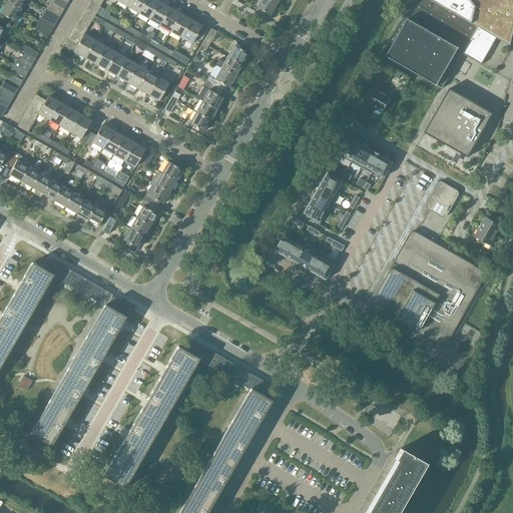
[(7,0),(6,2),(21,10),(26,0),(7,0)]
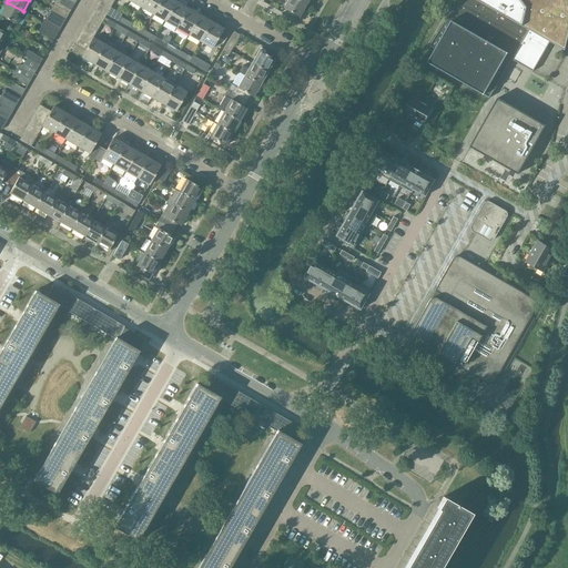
[(61,0),(59,3),(71,10),(74,4),(67,0),(61,0)]
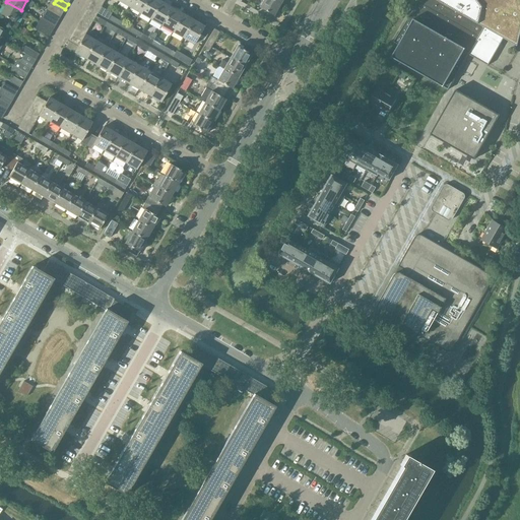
[(94,0),(90,0),(89,4),(100,9),(103,4),(94,0)]
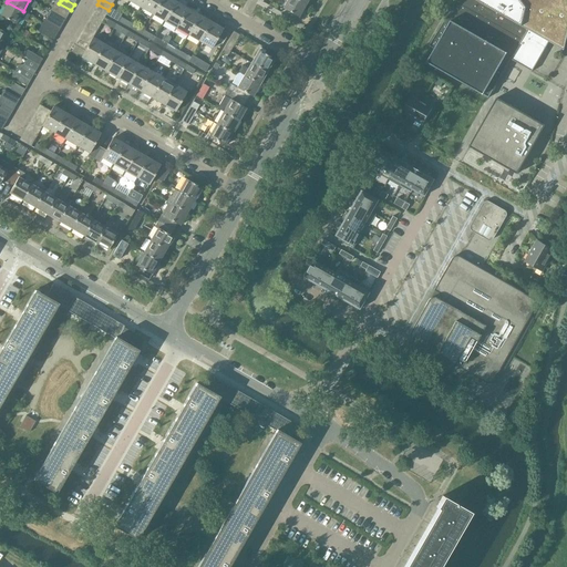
[(161,0),(145,0),(141,8),(153,14),(161,0)]
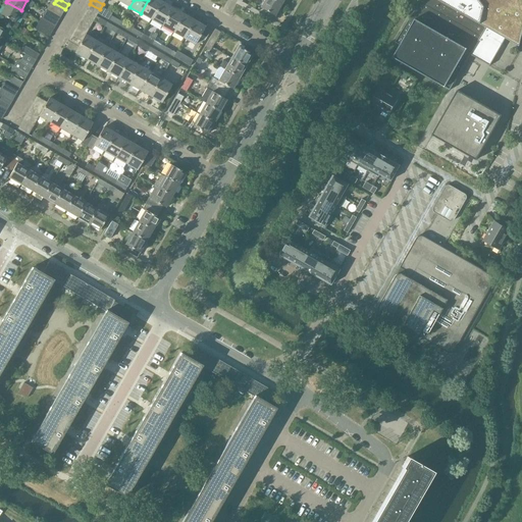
[(152,19),(162,2),(158,0),(148,0),(141,13),(152,19)]
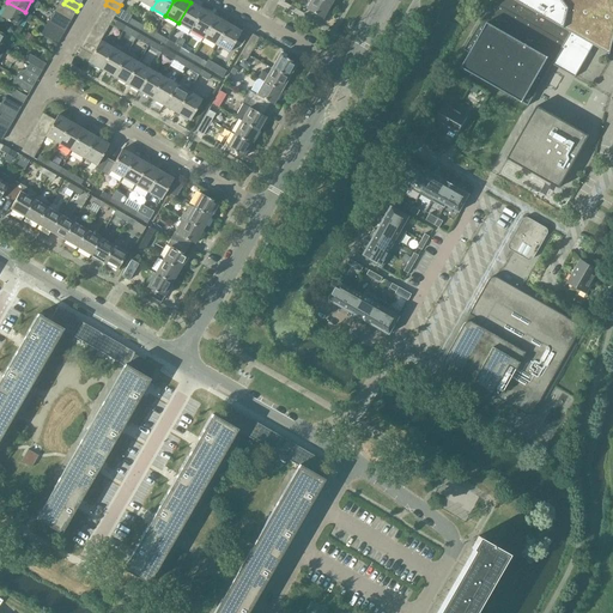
[(331,5),(321,0),(310,0),(305,10),(322,19),(331,5)]
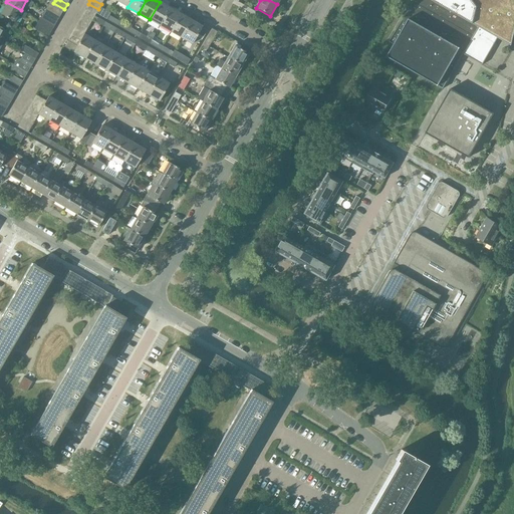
[(443,89),(463,54),(482,65),(498,38),(511,46),(513,32),(513,0),(412,0),(412,1),(411,6),(389,41),(394,44),(387,57),(403,66),(404,66),(421,75),(421,76),(426,79),(427,79),(428,79),(428,80),(443,89)]
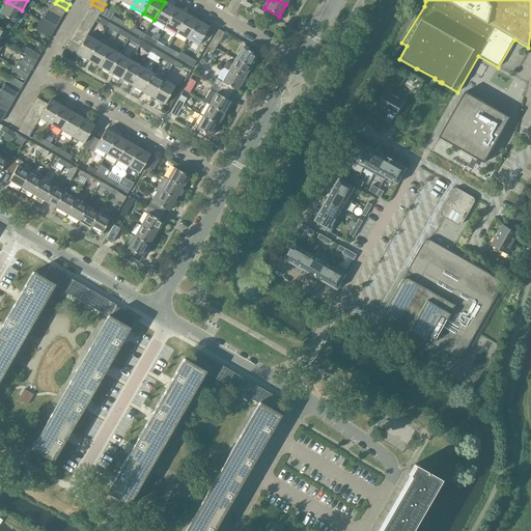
[(22,10),(6,2),(0,14),(5,18),(15,23),(15,22),(22,10)]
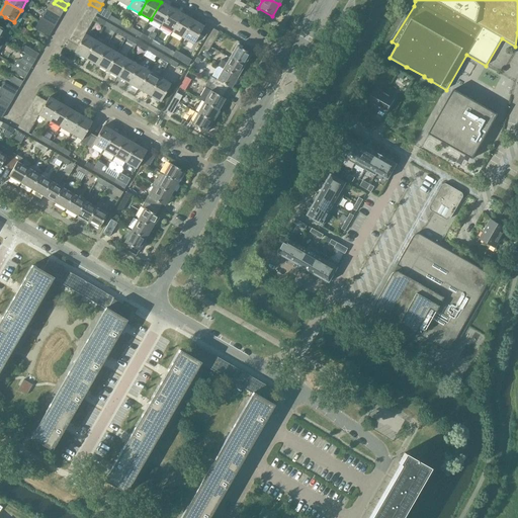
[(171,8),(161,2),(151,19),(161,25),(171,8)]
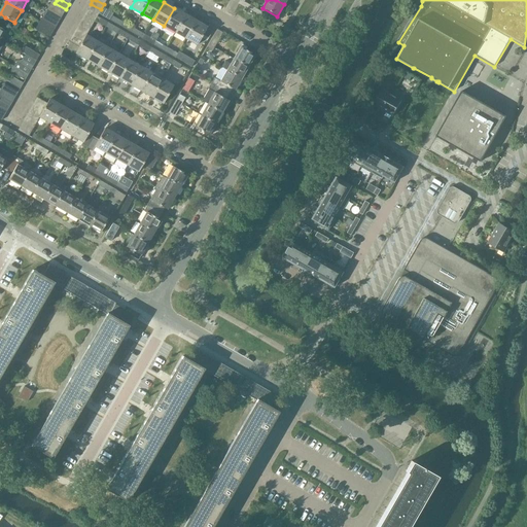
[(49,4),(46,10),(61,19),(64,12),(49,4)]
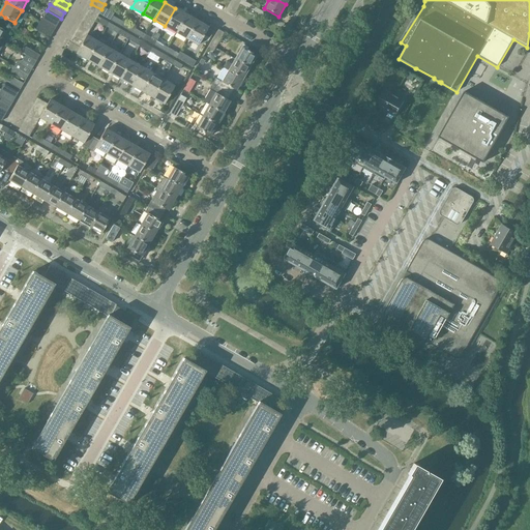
[(91,4),(88,9),(98,16),(101,9),(91,4)]
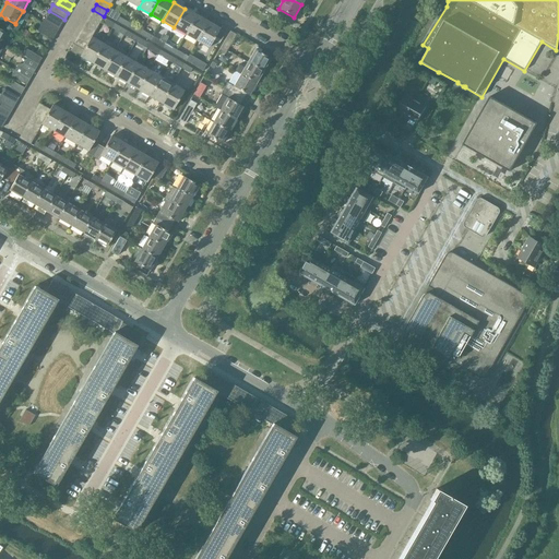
[(197,15),(185,9),(174,27),(186,35),(197,15)]
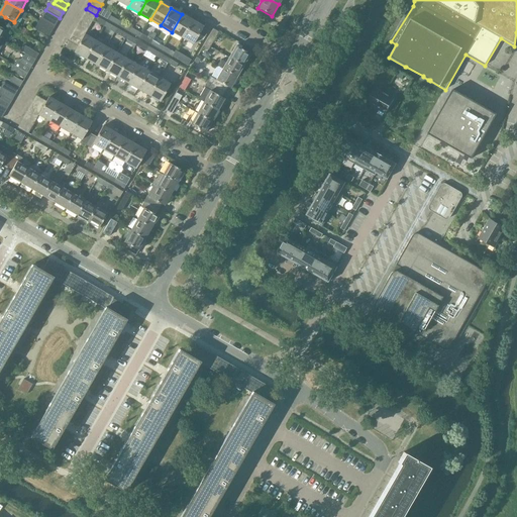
[(86,9),(83,14),(93,20),(96,15),(86,9)]
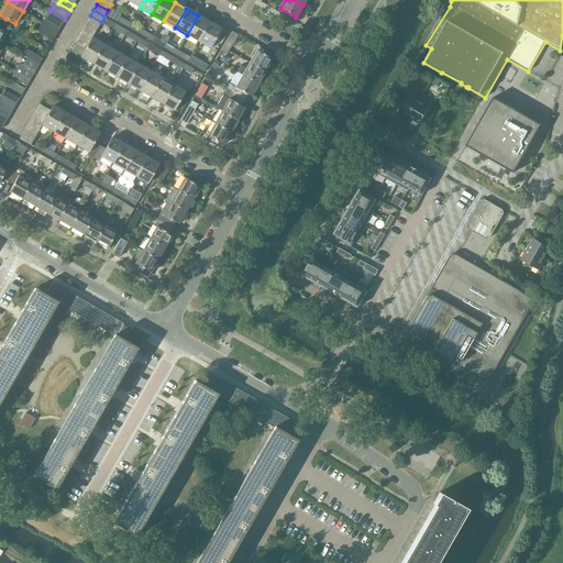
[(46,17),(62,25),(65,20),(50,11),(46,17)]
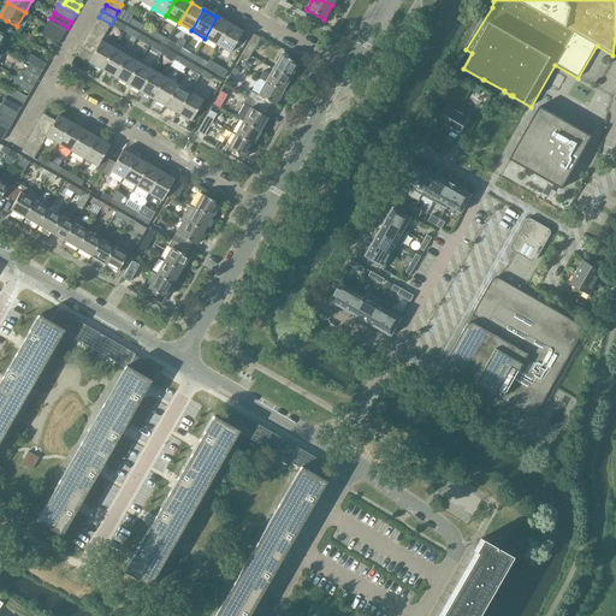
[(119,18),(128,24),(131,19),(122,13),(119,18)]
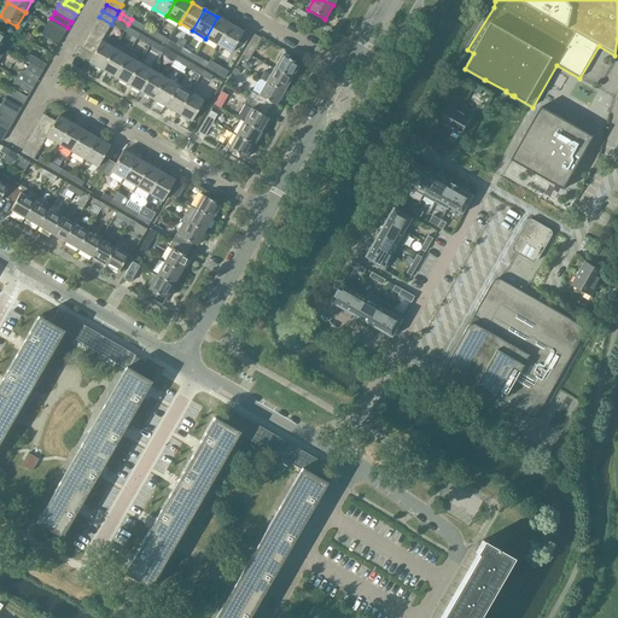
[(99,17),(95,23),(108,30),(111,24),(99,17)]
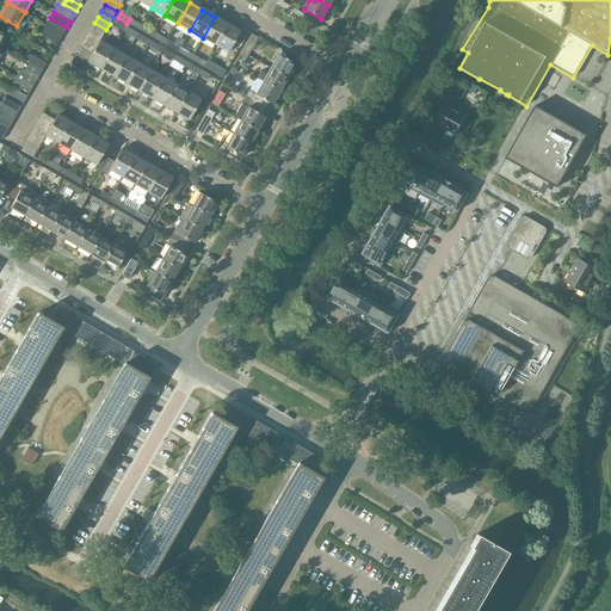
[(203,38),(215,45),(227,24),(215,17),(203,38)]
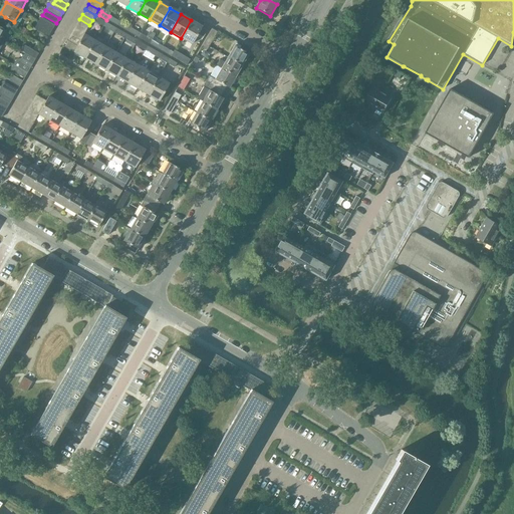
[(106,20),(117,26),(119,22),(109,16),(106,20)]
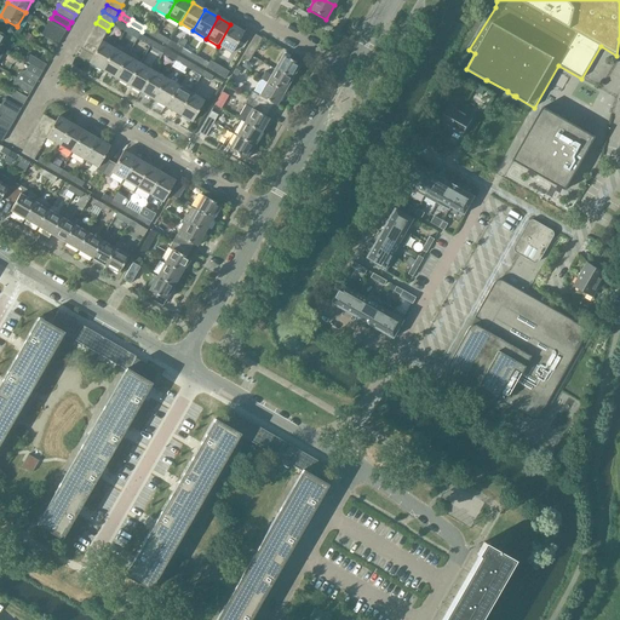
[(17,27),(6,21),(3,27),(18,35),(22,29),(17,26),(17,27)]
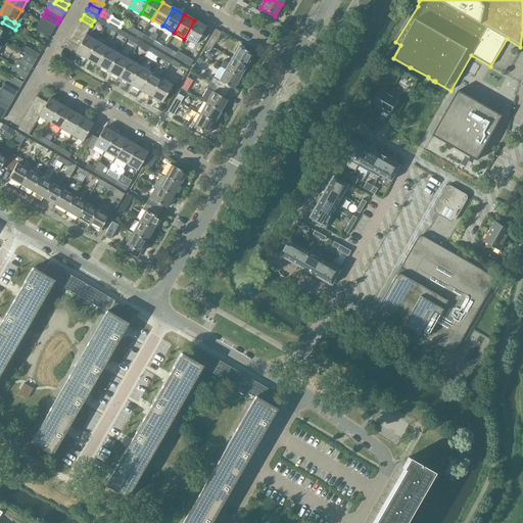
[(41,18),(38,24),(52,32),(55,27),(41,18)]
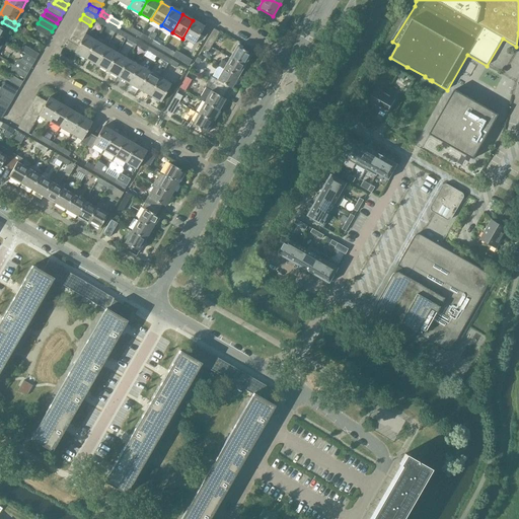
[(96,22),(103,27),(106,22),(98,18),(96,22)]
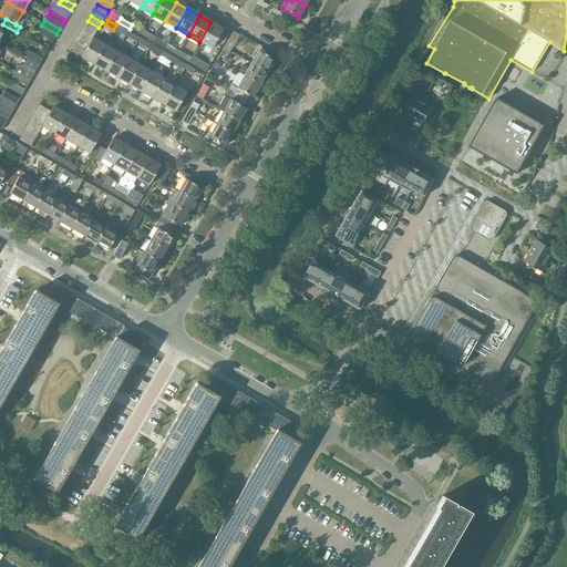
[(88,21),(83,28),(95,34),(99,28),(88,21)]
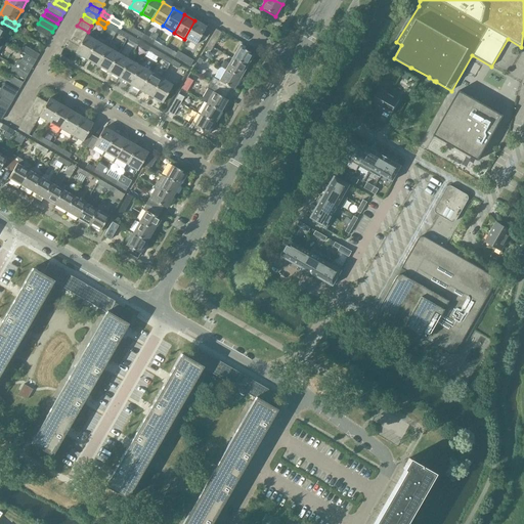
[(194,20),(184,39),(195,45),(202,35),(206,27),(194,20)]
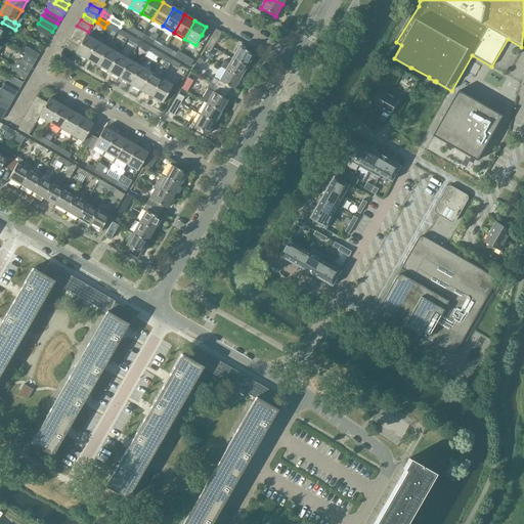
[(104,28),(116,34),(118,30),(107,23),(104,28)]
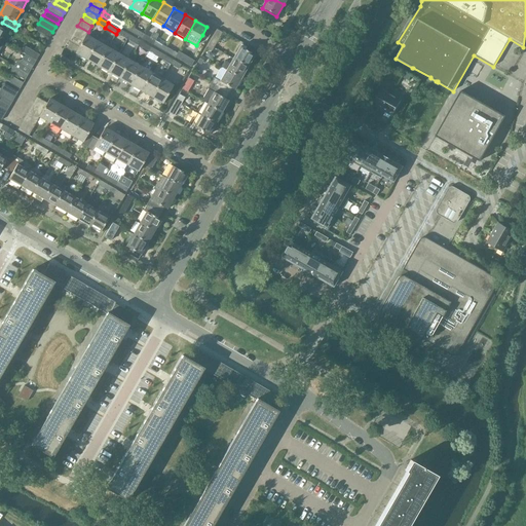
[(120,27),(130,33),(134,29),(122,23),(120,27)]
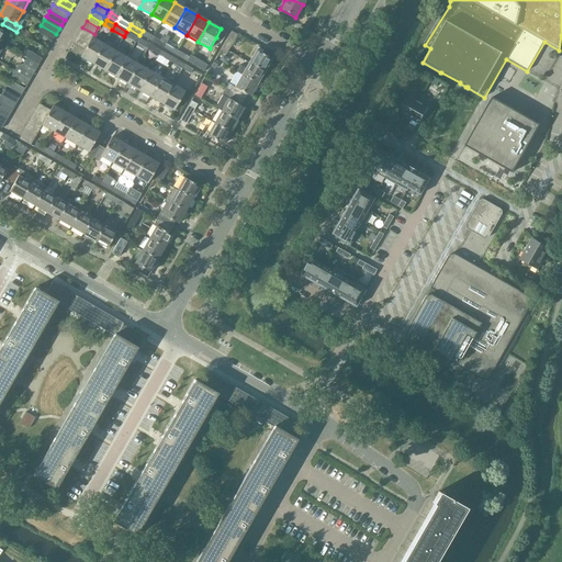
[(37,32),(53,41),(56,34),(41,25),(37,32)]
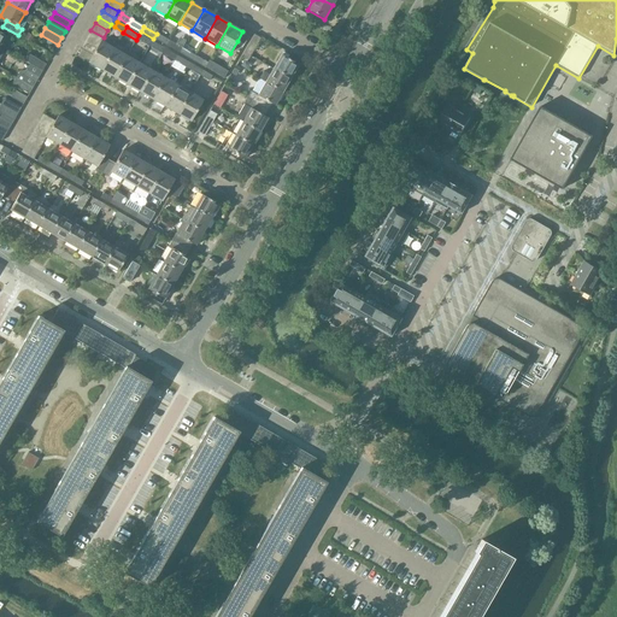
[(238,41),(244,45),(251,33),(245,29),(242,31),(238,41)]
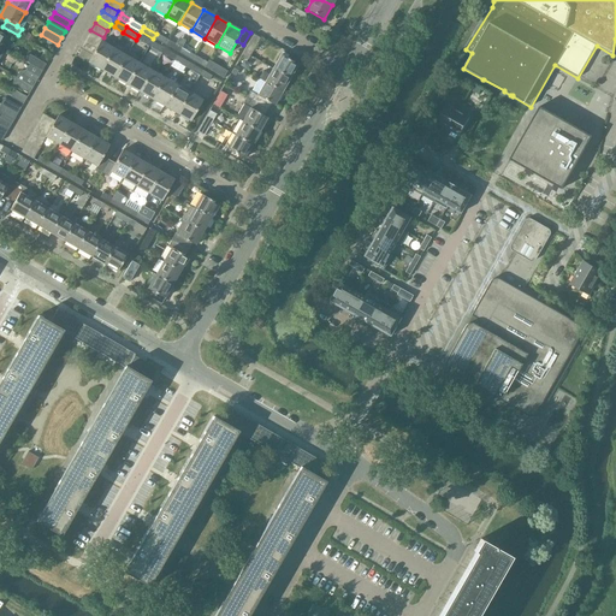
[(90,30),(87,36),(99,43),(100,41),(104,37),(90,30)]
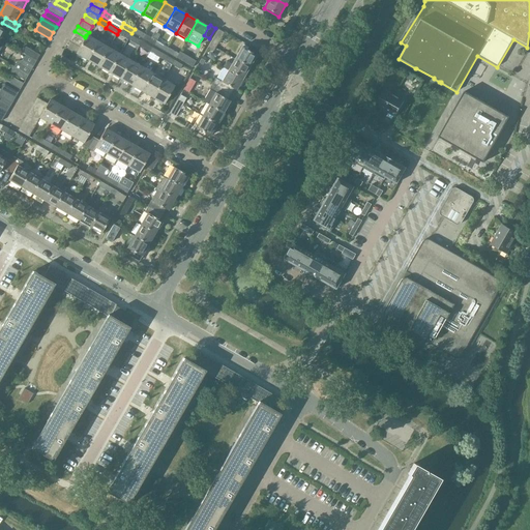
[(131,33),(143,39),(145,35),(135,29),(131,33)]
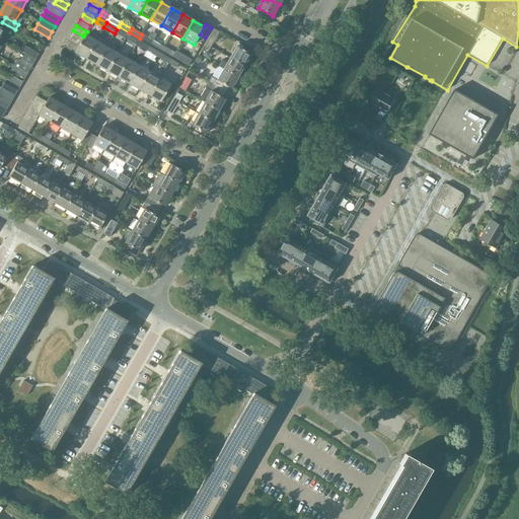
[(206,43),(211,46),(219,31),(214,28),(206,43)]
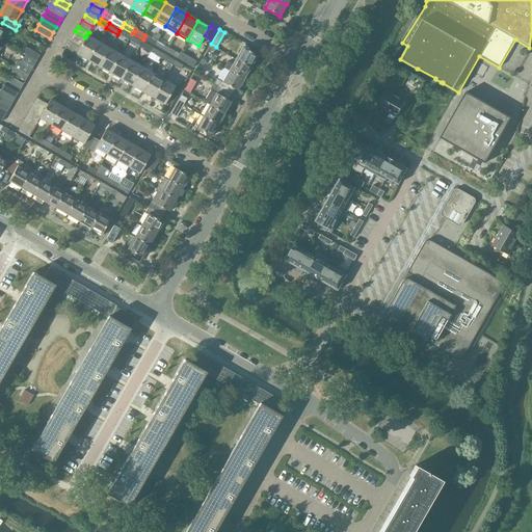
[(117,34),(129,41),(131,36),(120,30),(117,34)]
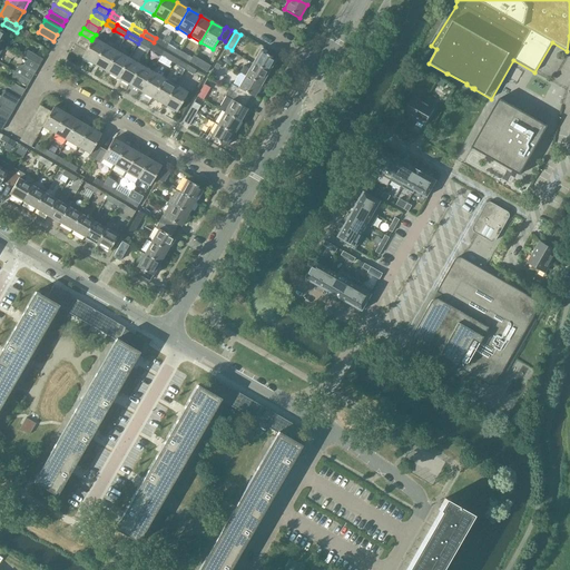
[(80,33),(77,39),(88,46),(91,40),(80,33)]
